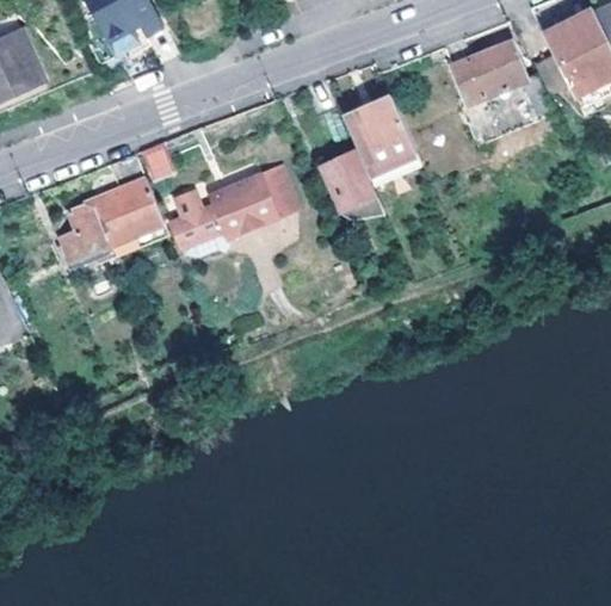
[(136,35),(155,25),(140,0),(74,0),(99,41),(129,23),(136,35)]
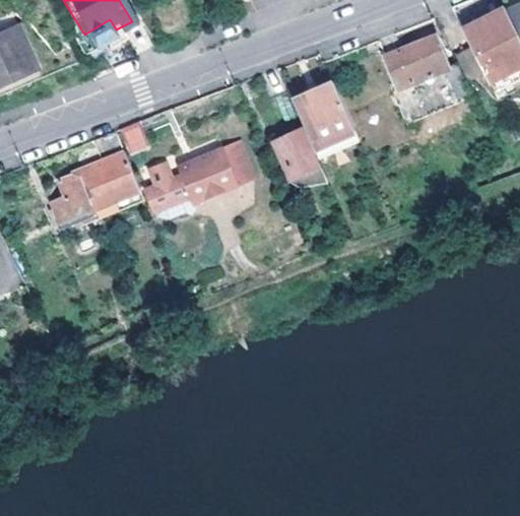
[(513,0),(502,5),(516,31),(519,29),(519,0),(513,0)]
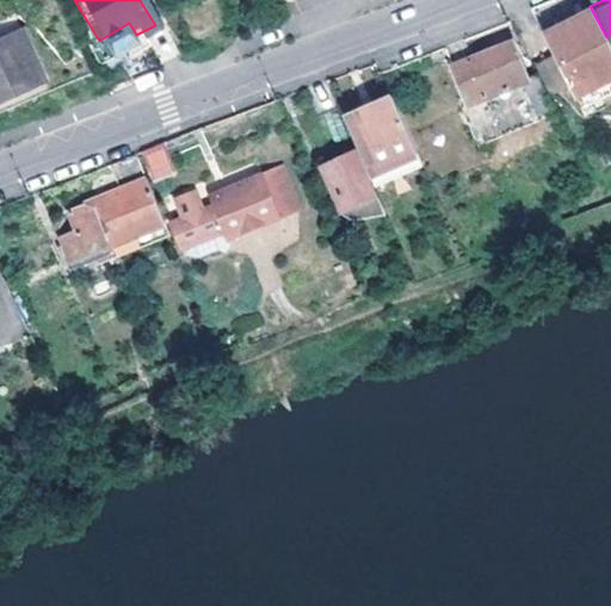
[(610,47),(606,37),(590,6),(541,31),(578,105),(610,88),(610,47)]
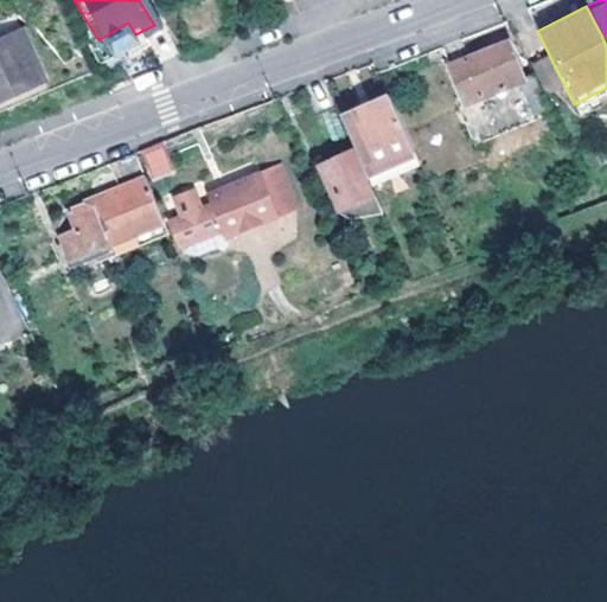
[(170,52),(154,25),(135,34),(153,62),(170,52)]
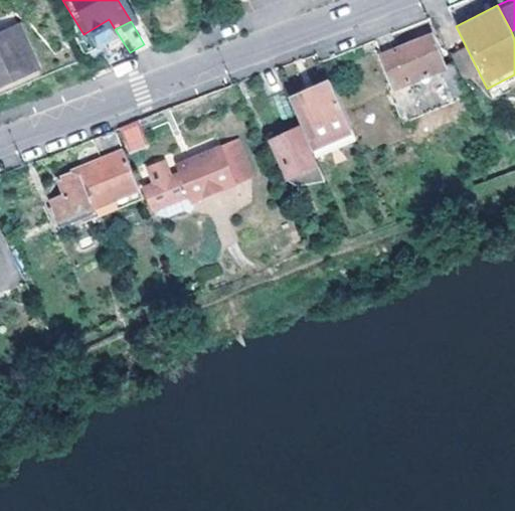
[(0,81),(14,76),(33,68),(16,28),(0,33),(0,81)]
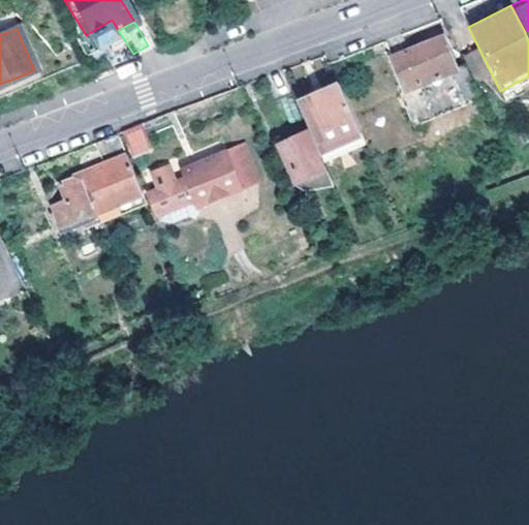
[(402,87),(452,67),(454,65),(441,33),(390,53),(402,87)]
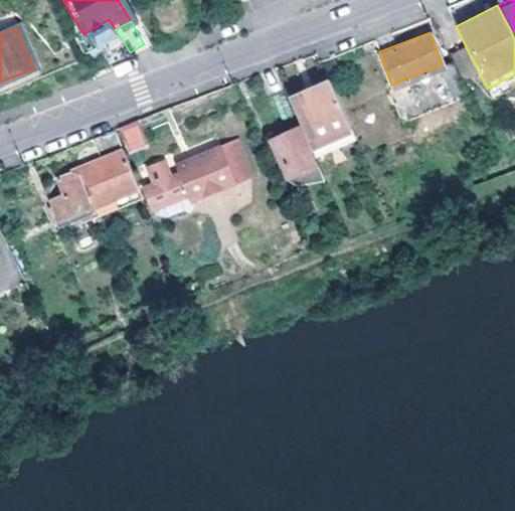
[(462,89),(452,61),(442,63),(440,65),(452,92),(462,89)]
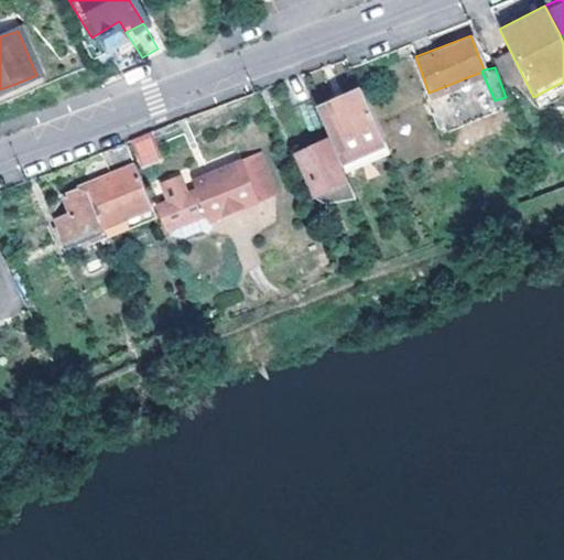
[(359,85),(357,86),(316,105),(329,137),(344,169),(388,149),(359,85)]
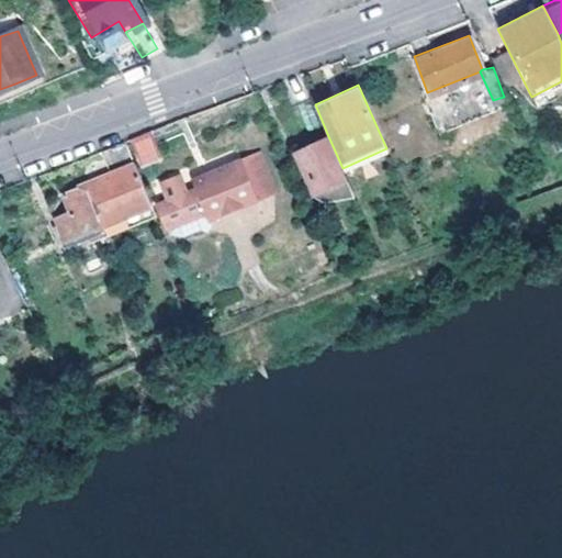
[(159,155),(149,127),(126,136),(137,165),(159,155)]
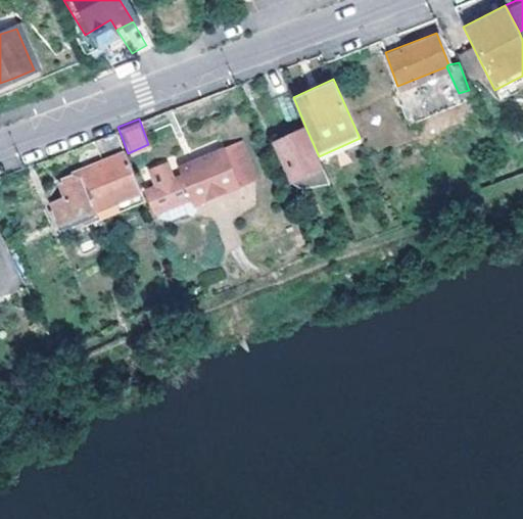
[(303,128),(276,139),(282,152),(291,174),(298,181),(308,181),(323,174),(303,128)]
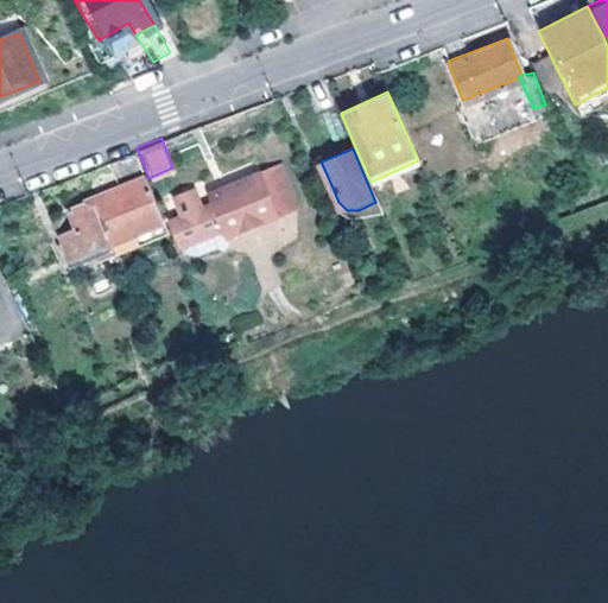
[(221,224),(223,232),(226,239),(296,209),(278,163),(207,191),(209,200),(201,203),(192,185),(173,194),(179,213),(169,217),(181,247),(189,251),(185,240),(221,224)]
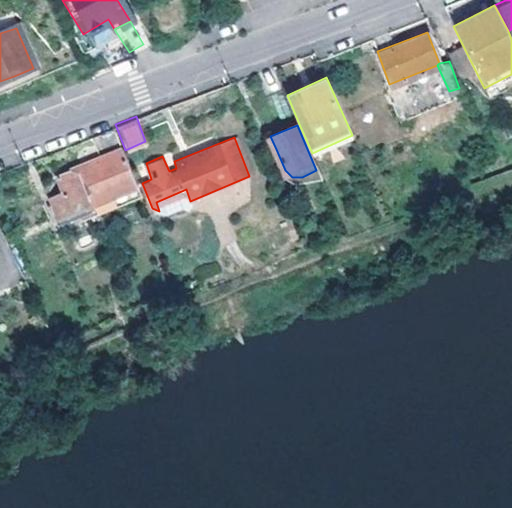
[(57,217),(136,184),(122,148),(55,175),(60,191),(48,197),(57,217)]
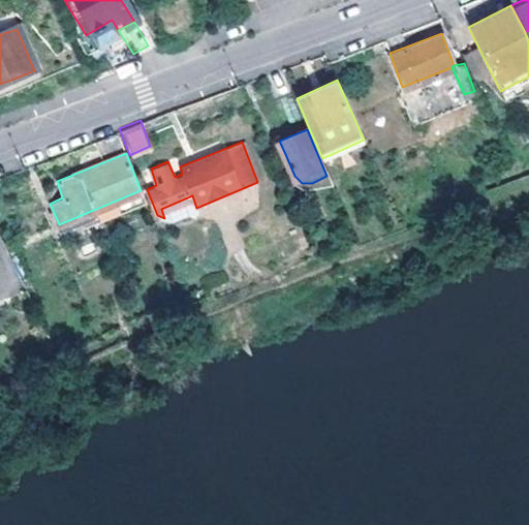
[(290,177),(294,176),(285,154),(281,156),(290,177)]
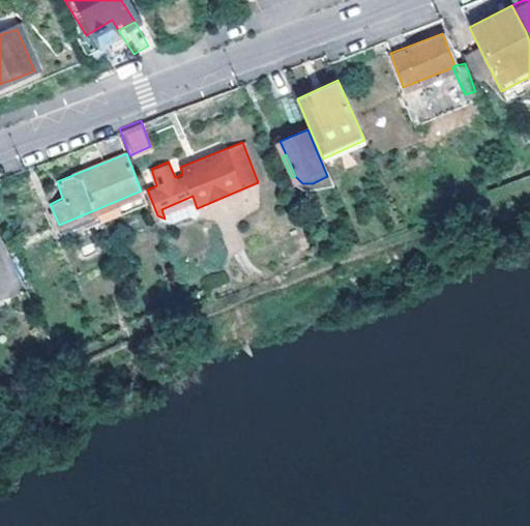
[(168,221),(189,212),(195,202),(193,196),(162,209),(165,218),(168,221)]
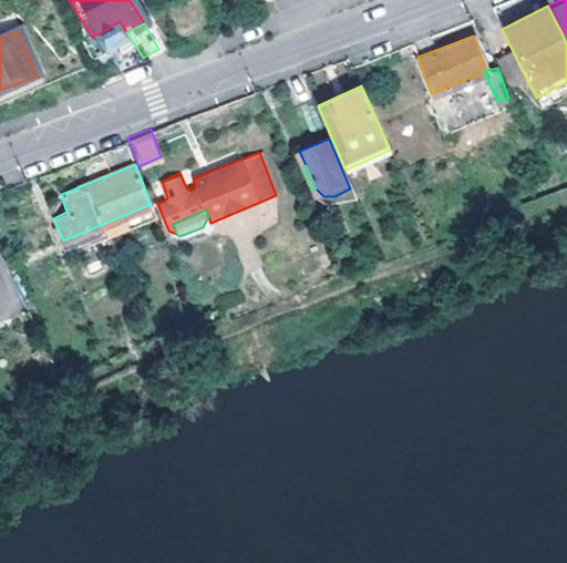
[(198,313),(202,324),(222,317),(217,306),(198,313)]
